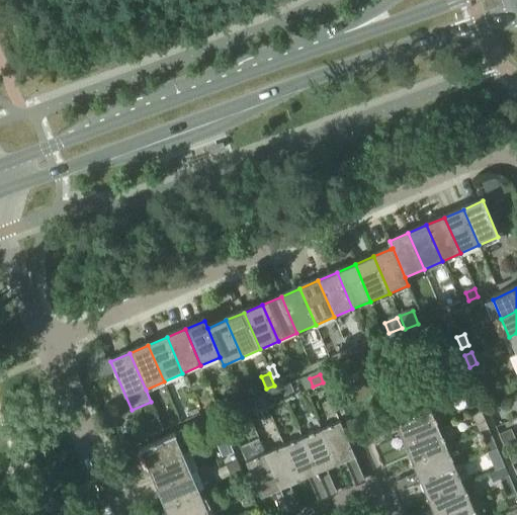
[(478,385),(482,395),(489,392),(485,382),(478,385)]
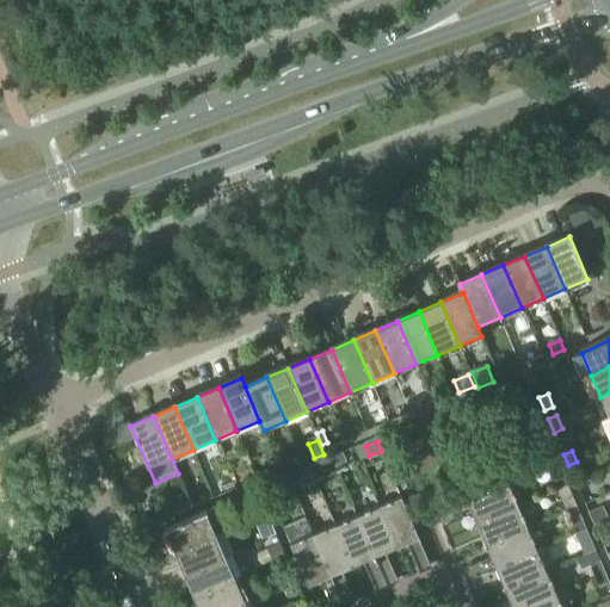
[(332,460),(337,470),(347,465),(343,456),(332,460)]
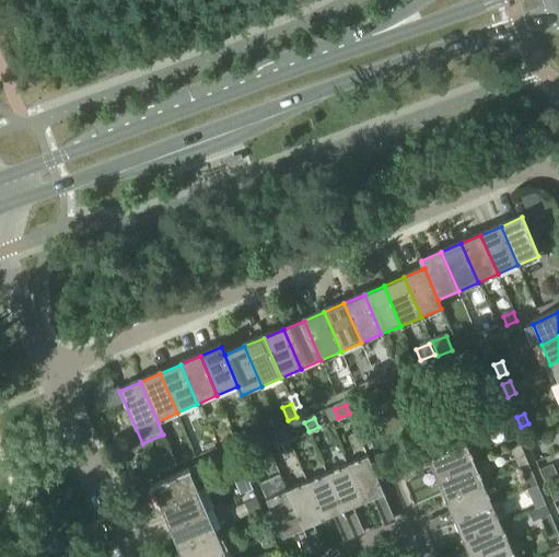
[(304,422),(284,431),(289,442),(295,440),(298,436),(309,431),(304,422)]
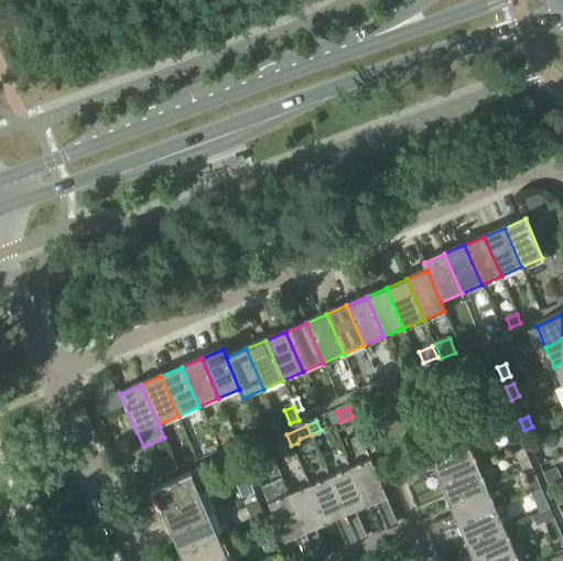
[(231,435),(222,440),(225,449),(226,449),(236,444),(231,435)]
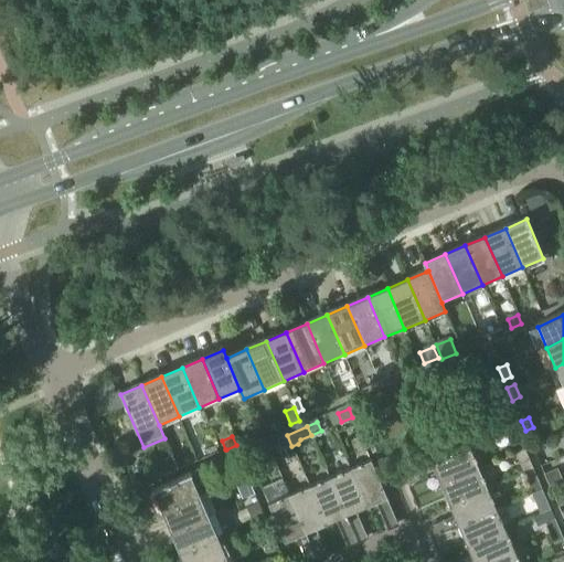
[(267,443),(270,452),(282,447),(277,438),(267,443)]
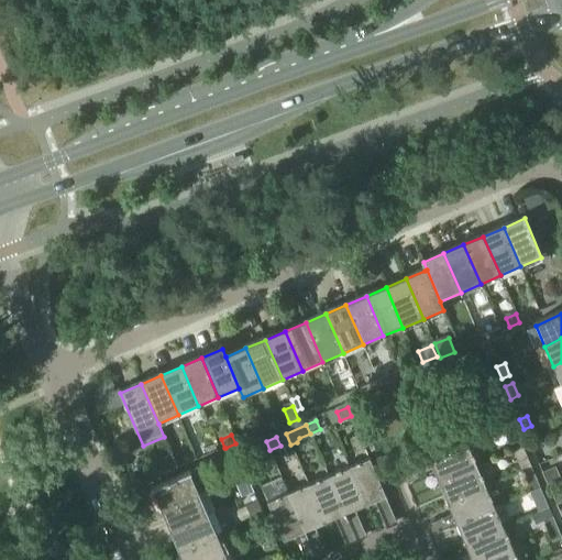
[(509,443),(515,454),(524,451),(518,439),(509,443)]
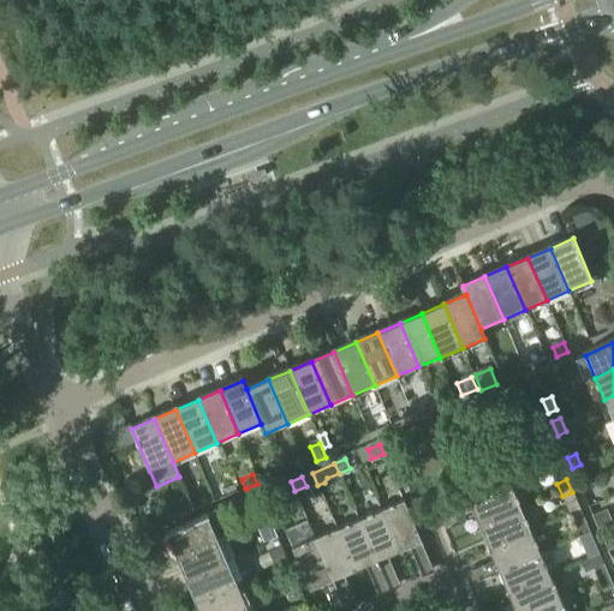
[(284,496),(294,491),(291,481),(279,486),(284,496)]
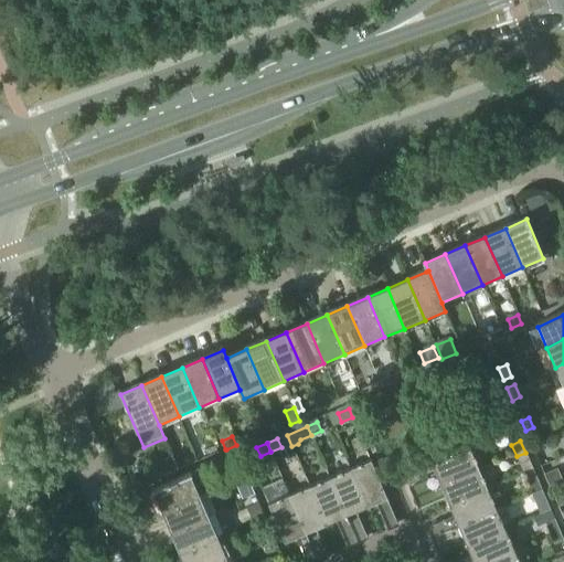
[(437,490),(480,473),(470,451),(433,467),(437,479),(433,481),(437,490)]
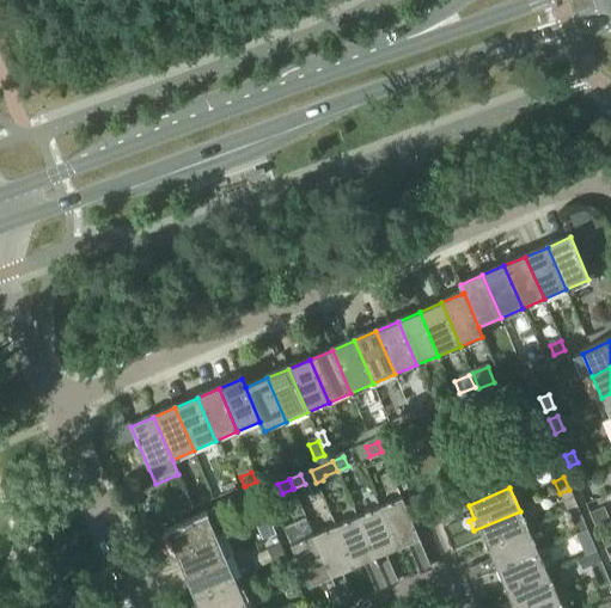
[(569,490),(560,493),(569,515),(579,511),(574,501),(569,490)]
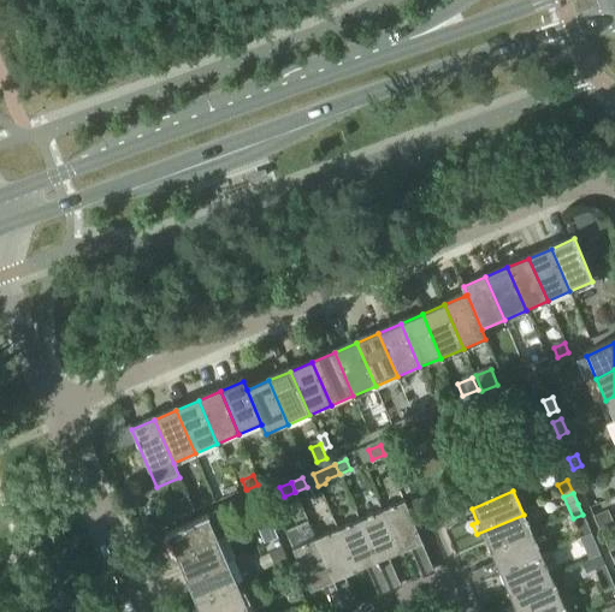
[(383,514),(401,556),(412,551),(414,556),(426,551),(402,494),(401,495),(404,504),(383,514)]
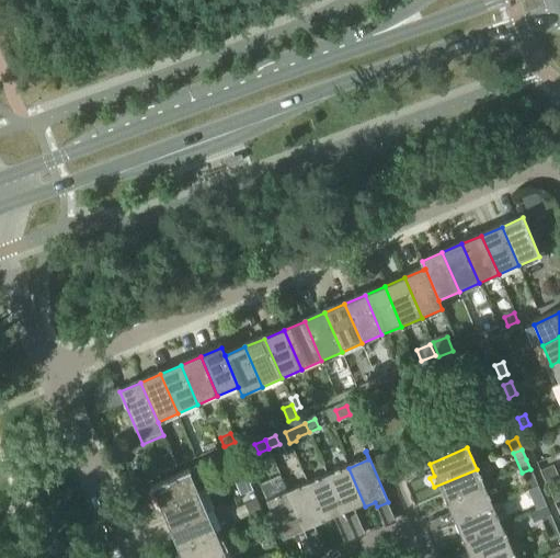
[(150,465),(157,478),(178,469),(172,456),(150,465)]
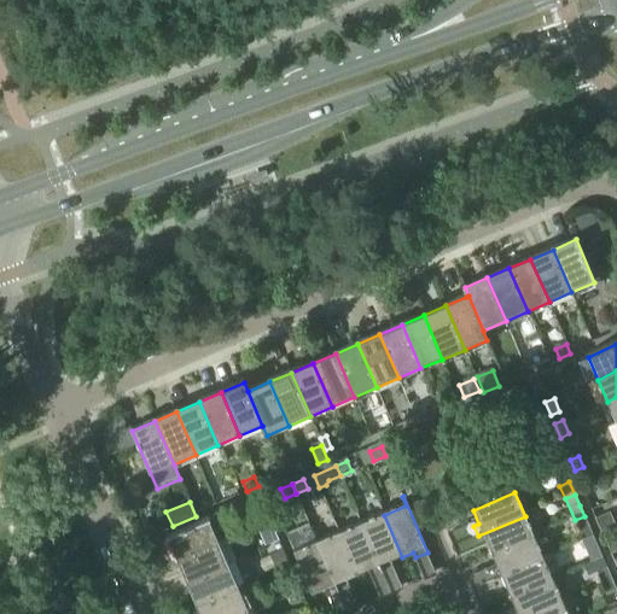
[(390,562),(402,557),(384,515),(362,525),(383,572),(393,568),(390,562)]
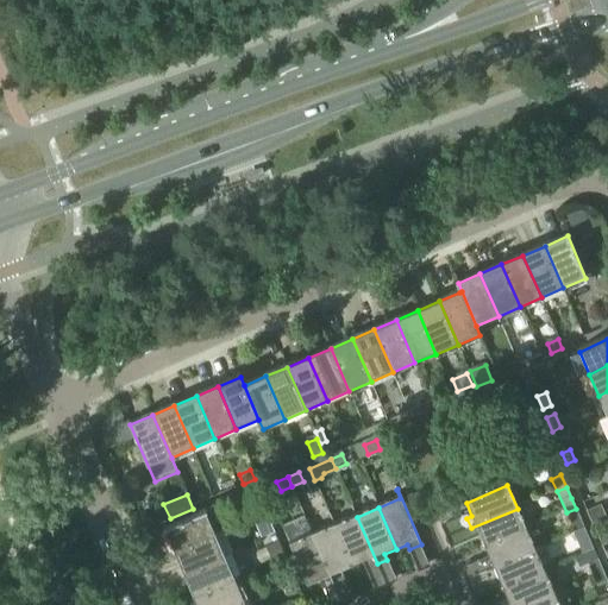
[(486,548),(527,529),(518,509),(471,528),(475,539),(481,536),(486,548)]
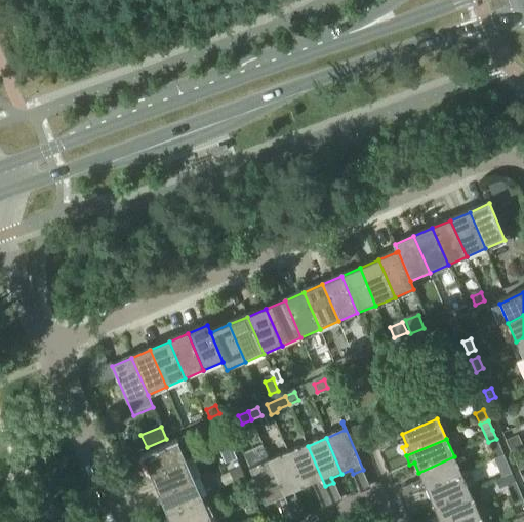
[(496,439),(488,442),(496,462),(505,457),(499,447),(496,439)]
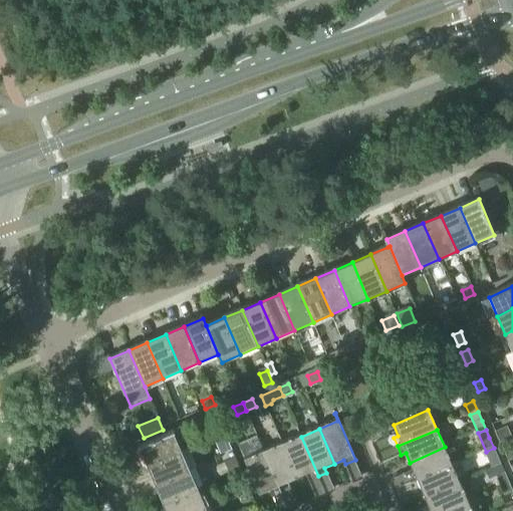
[(147,467),(183,452),(175,432),(139,448),(147,467)]
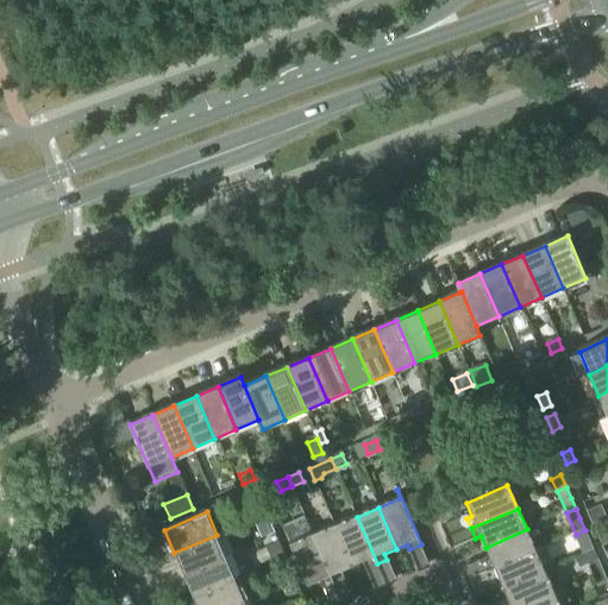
[(365,568),(377,563),(357,517),(334,525),(353,567),(364,562),(365,568)]
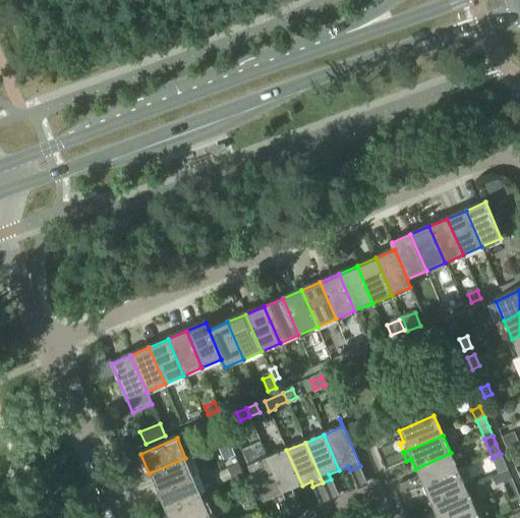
[(291,491),(302,485),(286,450),(268,458),(285,499),(293,495),(291,491)]
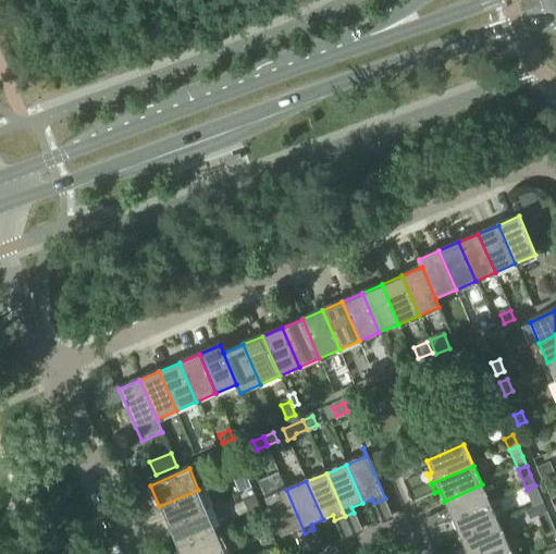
[(447,524),(491,505),(482,484),(444,502),(448,512),(444,514),(447,524)]
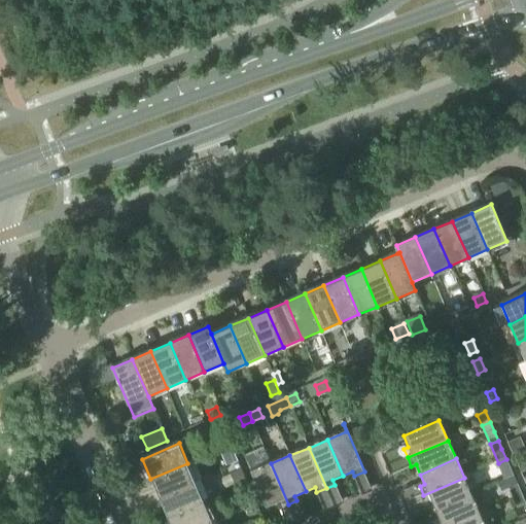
[(506,459),(498,463),(501,472),(510,468),(506,459)]
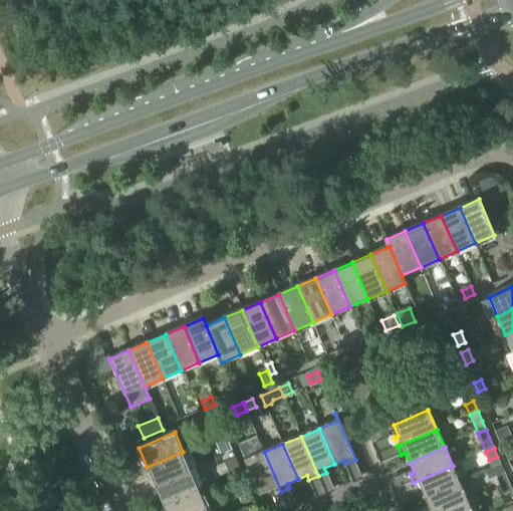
[(155,486),(191,471),(183,452),(147,467),(155,486)]
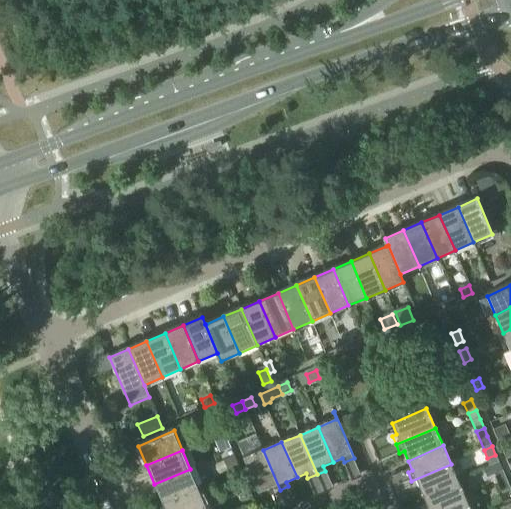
[(271,494),(280,490),(263,450),(245,458),(241,450),(241,451),(259,493),(269,489),(271,494)]
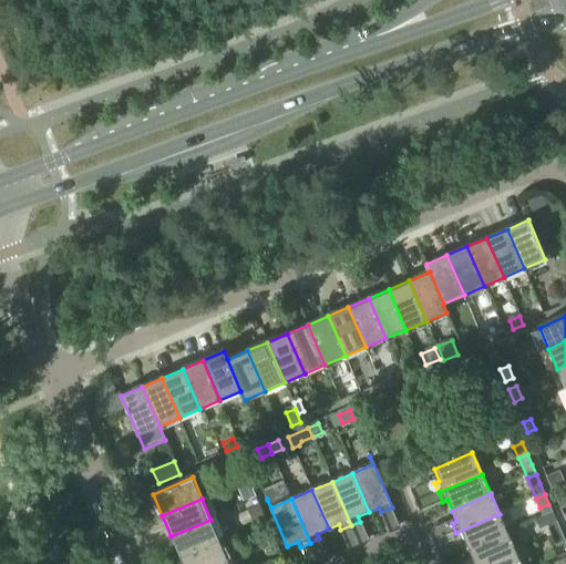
[(249,513),(254,523),(265,518),(260,505),(248,511),(249,513)]
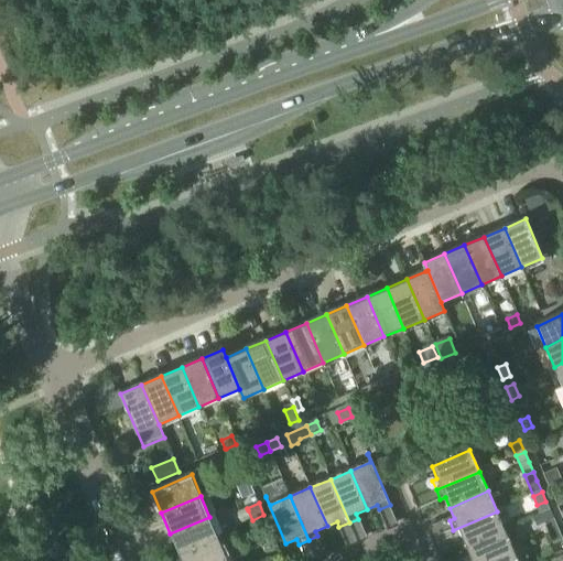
[(252,520),(248,510),(233,517),(237,527),(252,520)]
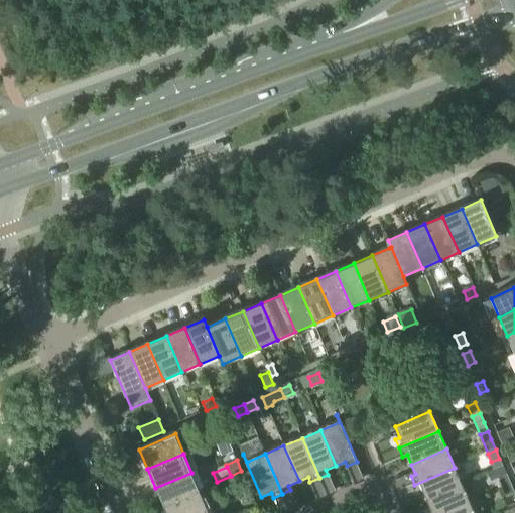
[(426,501),(463,486),(455,468),(414,485),(418,493),(423,492),(426,501)]
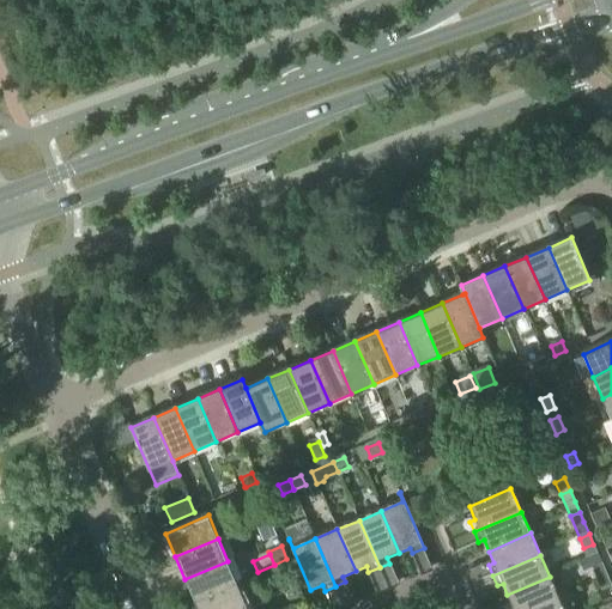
[(194,601),(237,583),(228,561),(185,579),(194,601)]
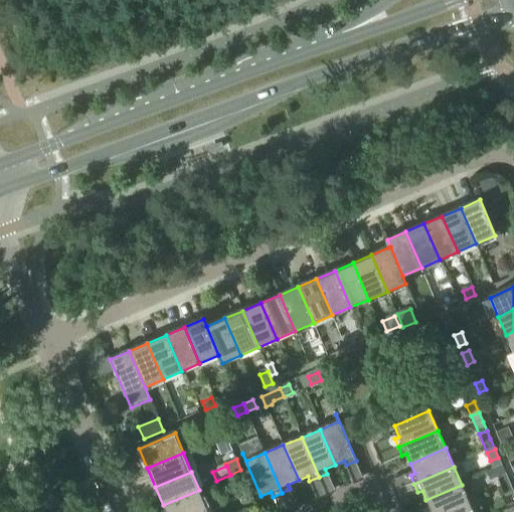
[(502,488),(510,485),(506,475),(498,479),(502,488)]
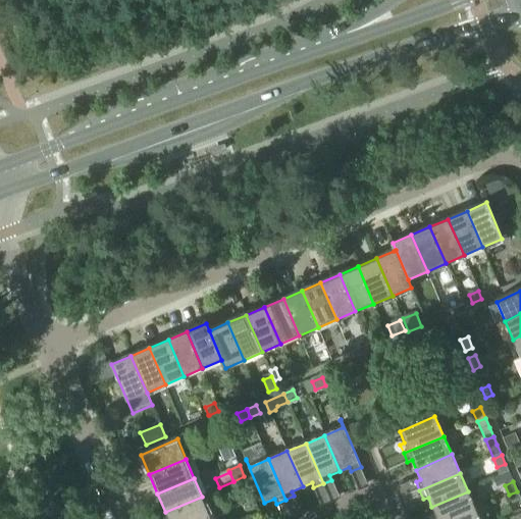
[(454,518),(475,510),(468,491),(431,507),(435,516),(431,518),(454,518)]
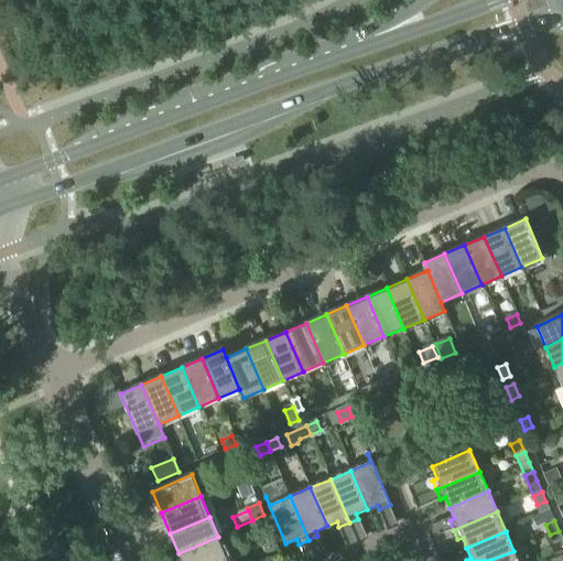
[(559,531),(550,535),(554,546),(562,541),(562,539),(559,531)]
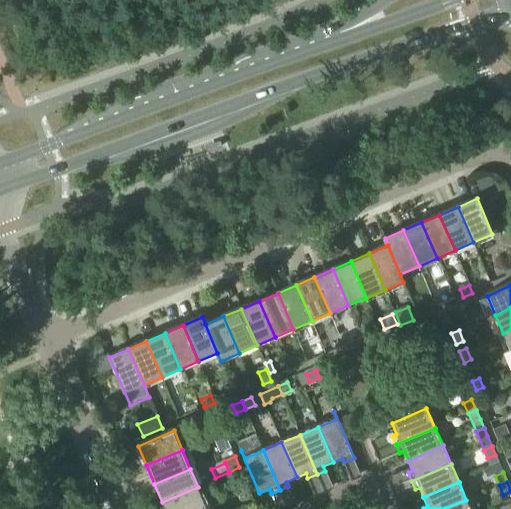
[(197,508),(206,505),(198,487),(162,502),(165,508),(197,508)]
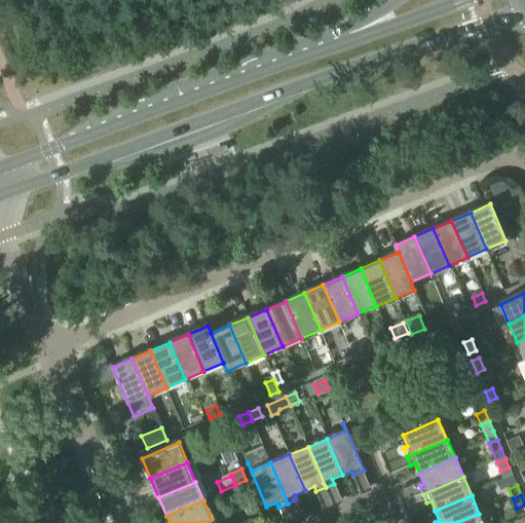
[(483,522),(479,514),(457,522),(483,522)]
